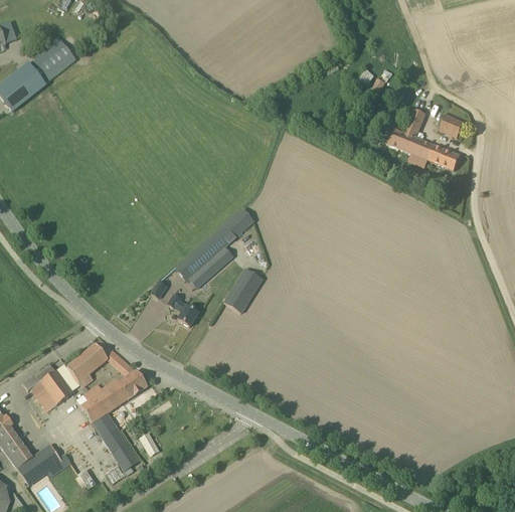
[(0,93),(12,109),(20,102),(75,57),(60,39),(36,57),(0,87),(0,93)]
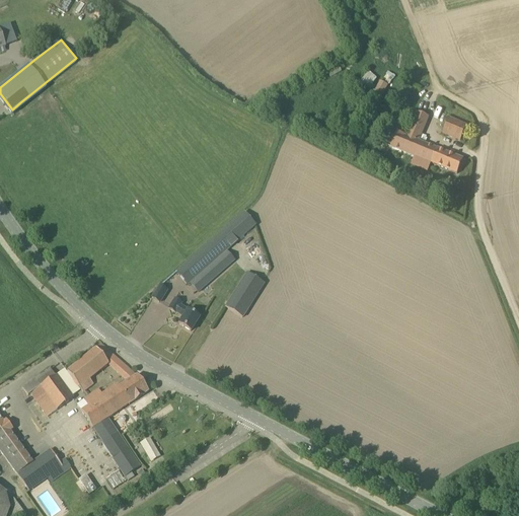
[(369,87),(378,74),(369,68),(360,80),(369,87)]
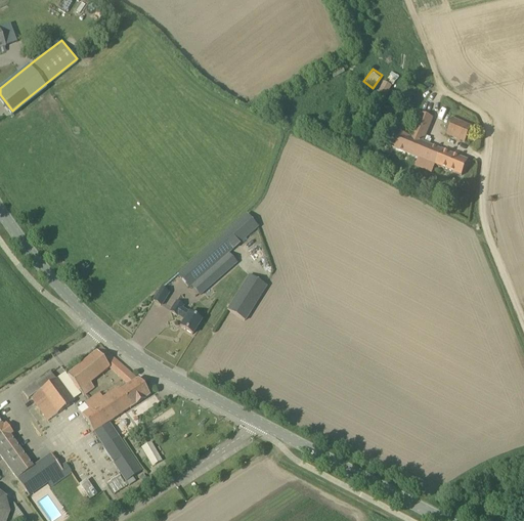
[(384,99),(392,84),(384,80),(376,95),(384,99)]
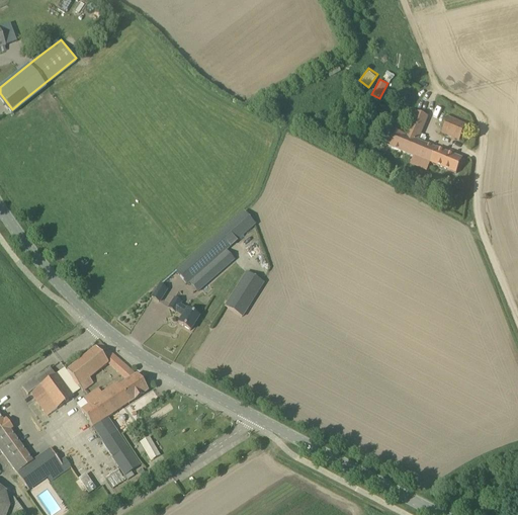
[(418,136),(427,114),(414,109),(405,132),(399,130),(389,125),(382,140),(456,171),(462,157),(418,138),(418,136)]
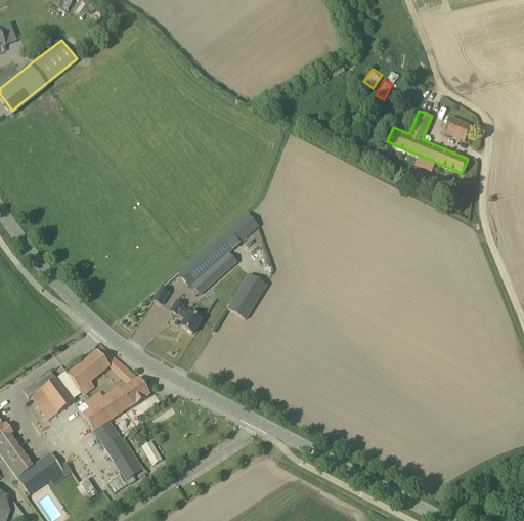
[(465,140),(471,124),(453,117),(448,132),(465,140)]
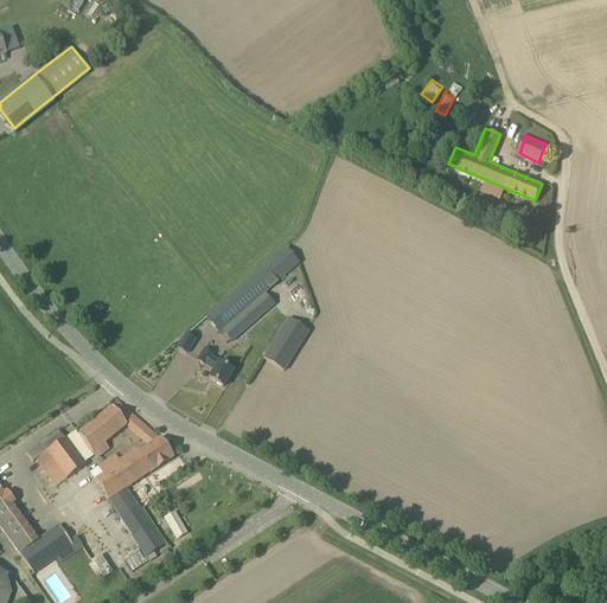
[(526,243),(537,226),(526,219),(516,236),(526,243)]
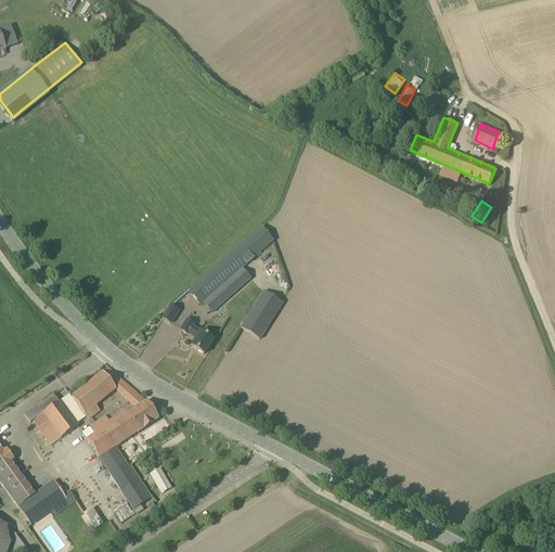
[(188,287),(189,289),(210,312),(252,277),(242,267),(273,239),(260,223),(188,287)]
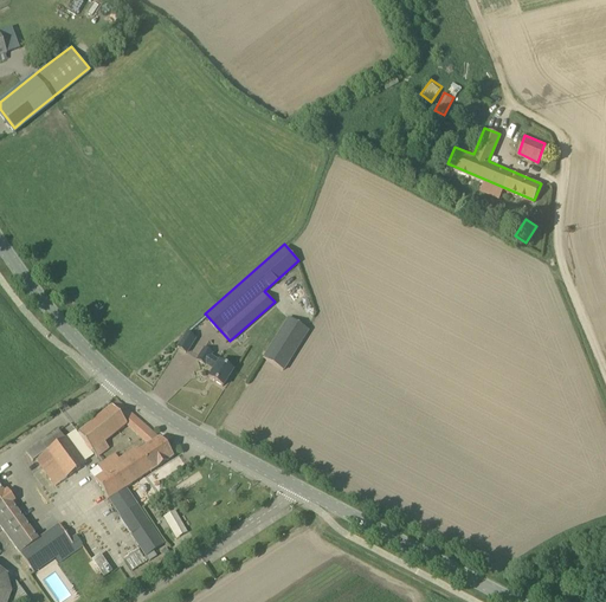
[(283,368),(309,328),(287,315),(262,355),(283,368)]
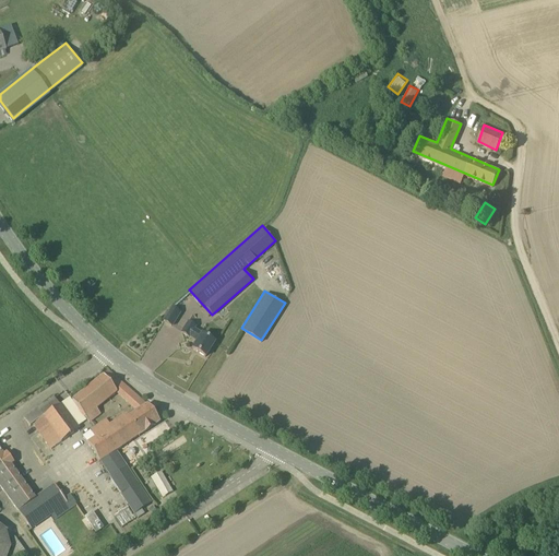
[(179,309),(180,306),(176,303),(174,306),(171,305),(163,318),(171,323),(180,310),(179,309)]
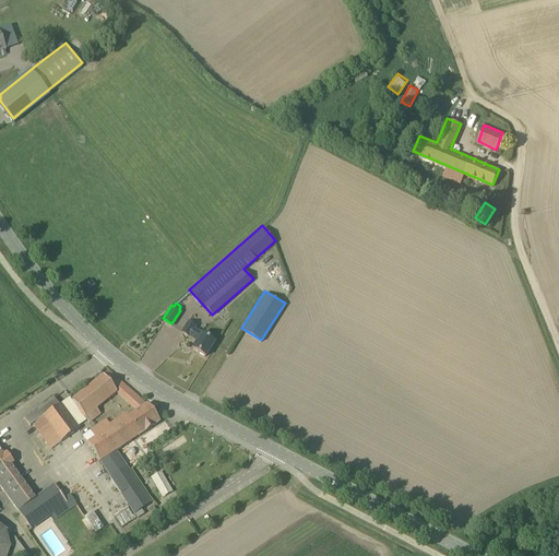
[(215,339),(195,327),(197,323),(189,319),(181,330),(189,334),(197,339),(192,346),(205,354),(215,339)]
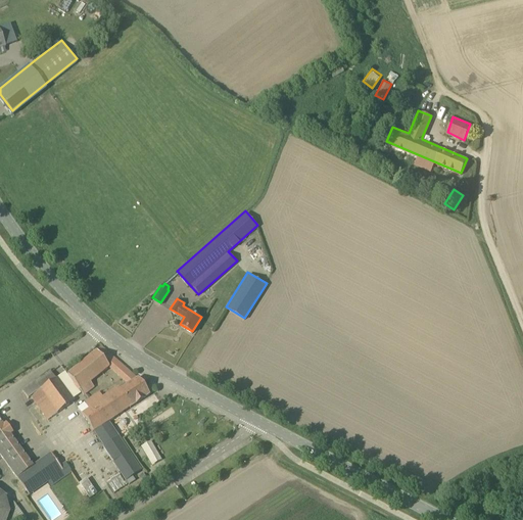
[(89,397),(88,398),(85,400),(90,408),(82,412),(125,480),(127,479),(129,482),(135,478),(133,474),(141,468),(109,419),(149,392),(137,376),(102,343),(68,370),(84,393),(85,392),(94,385),(90,380),(109,365),(127,382),(120,387),(117,384),(102,394),(99,391),(89,397)]
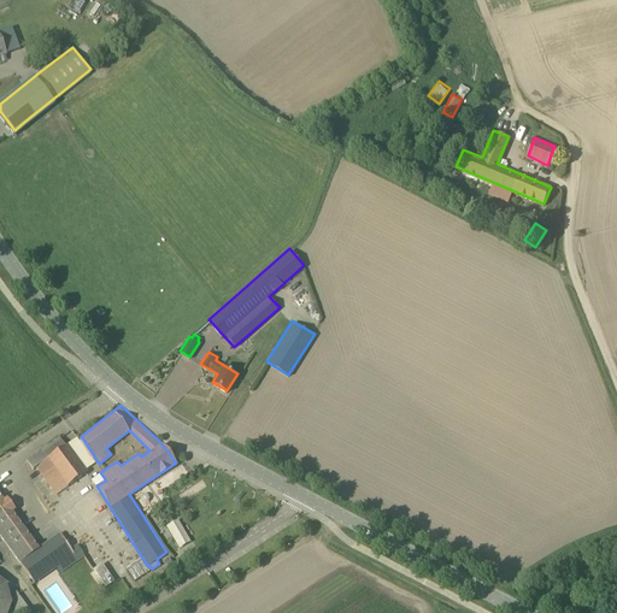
[(65,443),(59,435),(42,447),(41,446),(25,458),(33,467),(36,465),(56,493),(87,470),(81,461),(89,454),(77,440),(76,436),(68,442),(65,443)]
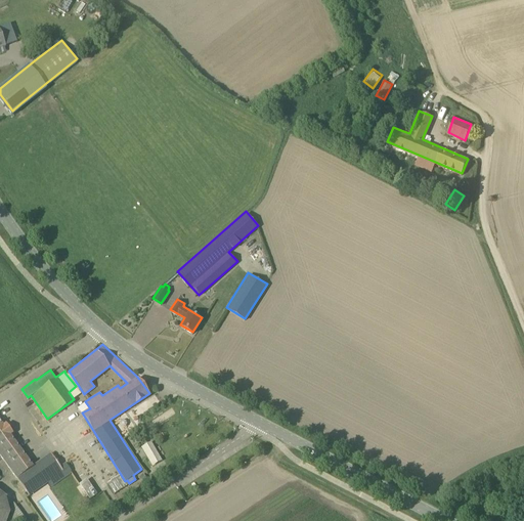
[(33,464),(0,418),(0,451),(29,492),(47,480),(51,485),(72,471),(64,462),(59,465),(50,451),(33,464)]
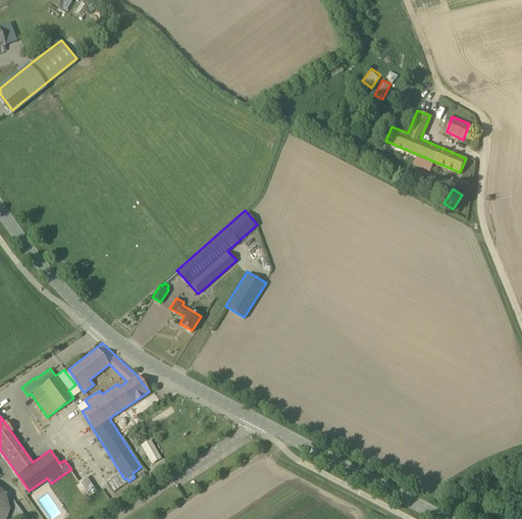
[(142,443),(151,461),(161,456),(151,437),(142,443)]
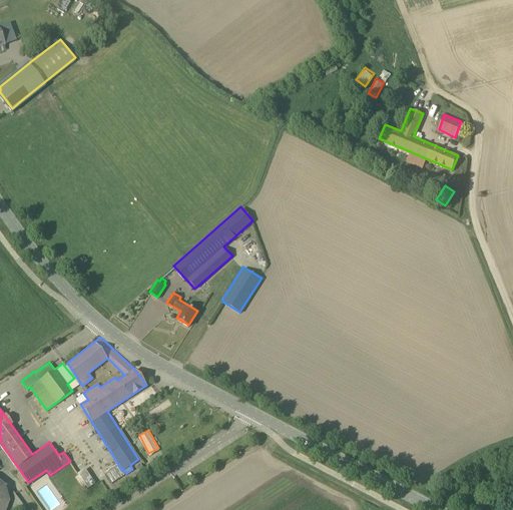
[(63,472),(61,480),(70,482),(72,474),(63,472)]
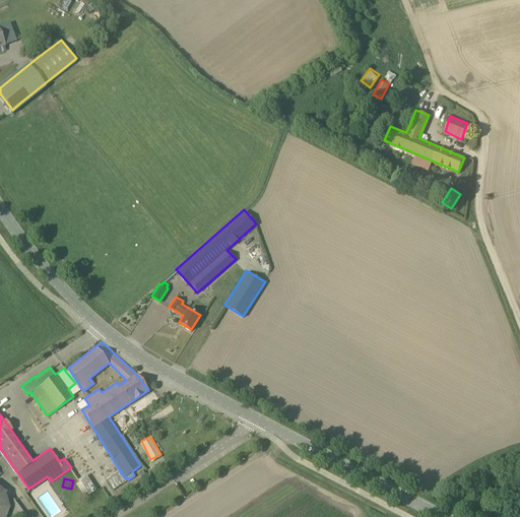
[(47,486),(44,494),(52,497),(55,489),(47,486)]
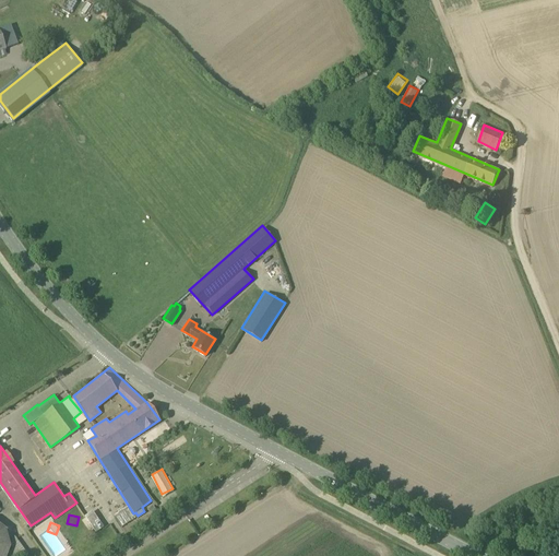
[(6,555),(11,545),(10,543),(19,555),(30,555),(14,534),(9,539),(6,529),(0,523),(0,555),(6,555)]
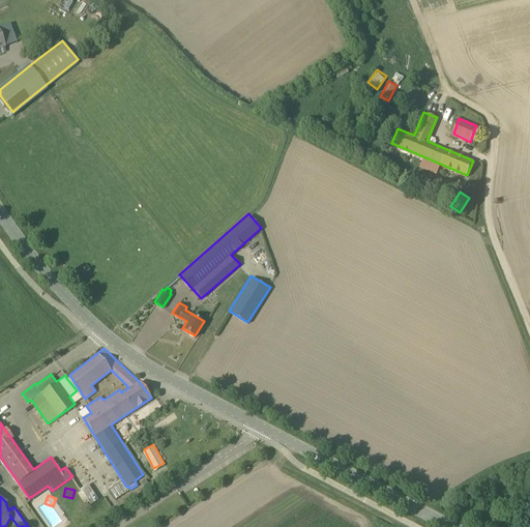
[(57,516),(61,526),(69,524),(66,513),(57,516)]
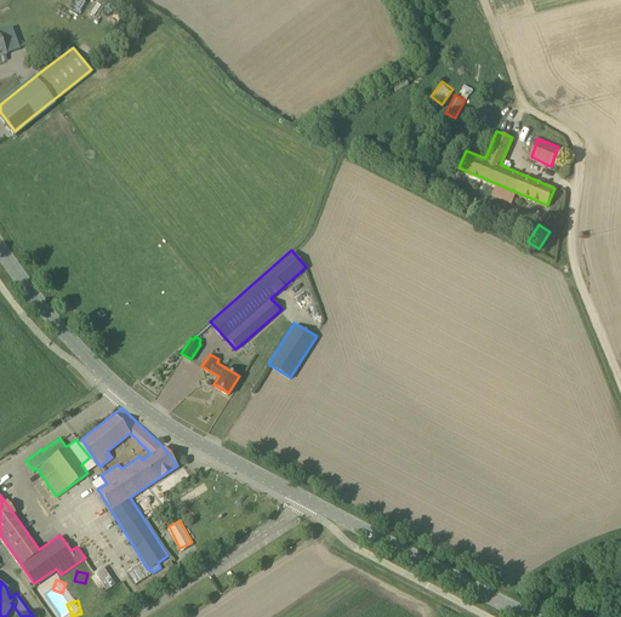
All buildings are outlined.
